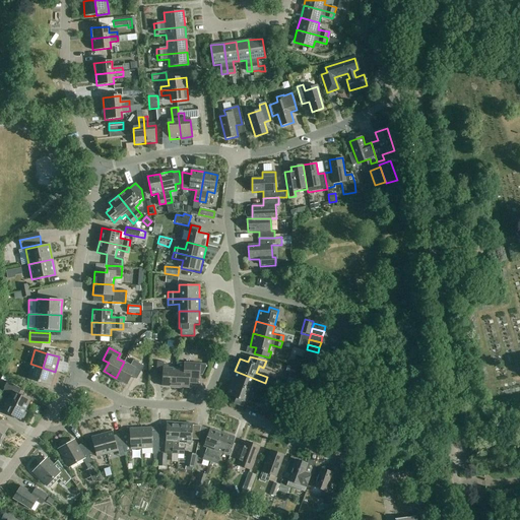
[(124,362),(116,378),(128,384),(132,376),(137,379),(143,367),(133,361),(131,366),(124,362)]
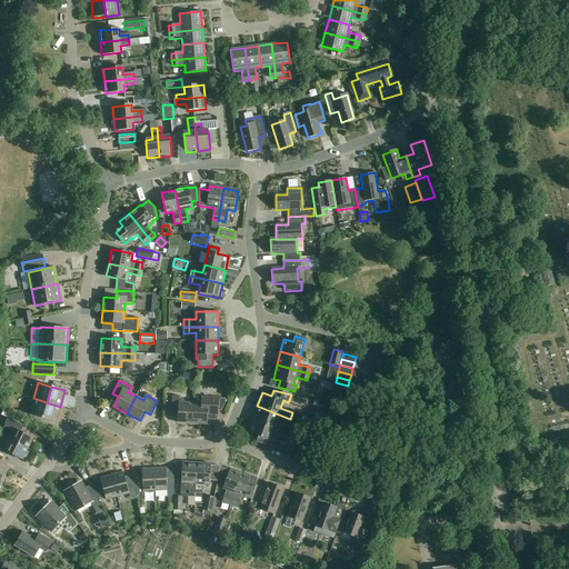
[(178,422),(192,423),(193,403),(186,403),(182,399),(179,398),(179,396),(172,396),(171,411),(178,412),(178,422)]
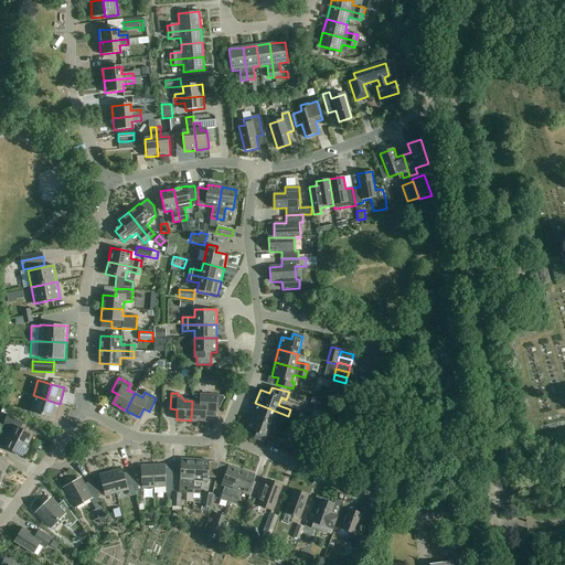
[(29,412),(42,415),(46,400),(33,395),(29,412)]
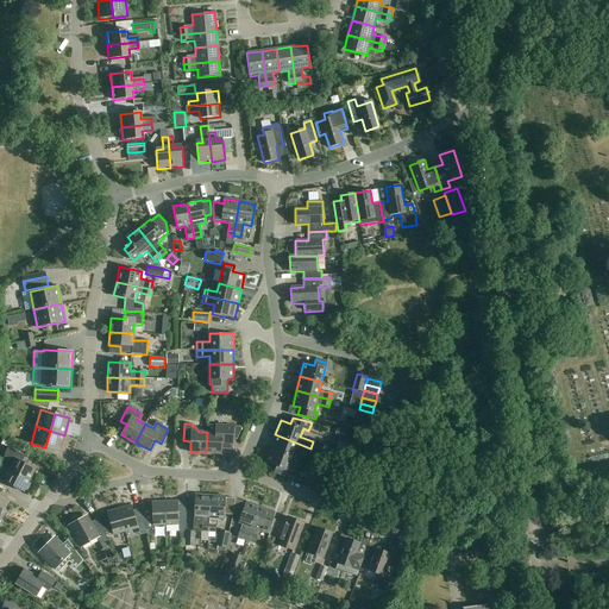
[(207,432),(206,453),(220,453),(221,449),(232,450),(232,439),(237,440),(240,431),(240,427),(230,426),(215,426),(214,432),(207,432)]
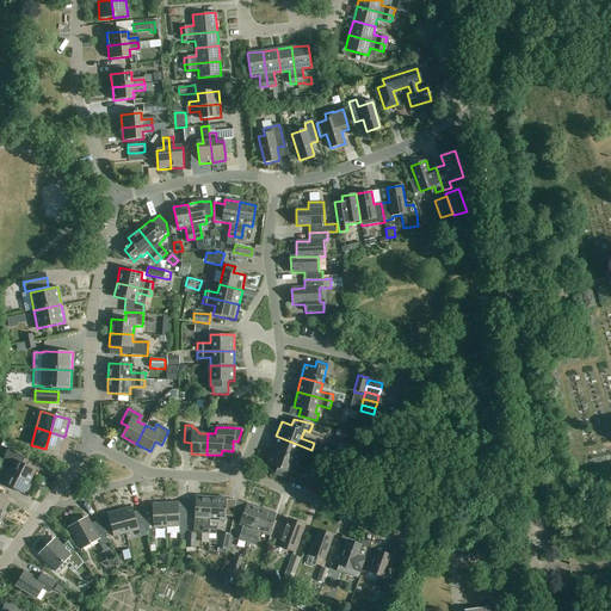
[(341,431),(338,446),(353,450),(358,436),(341,431)]
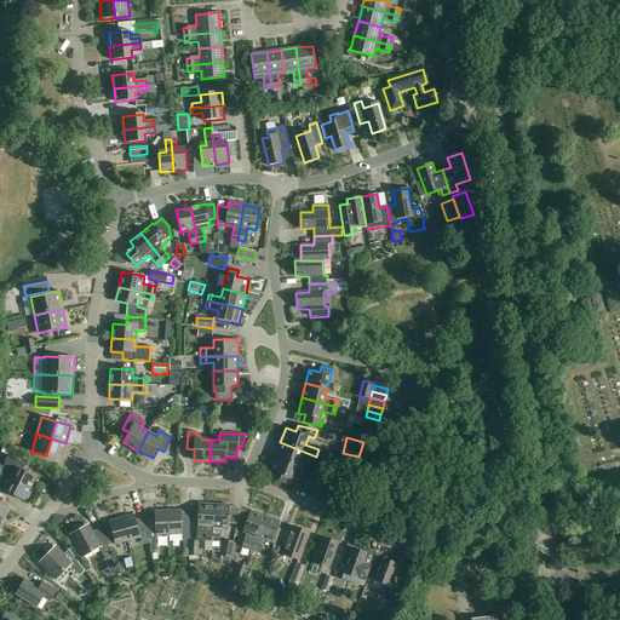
[(51,438),(46,455),(61,460),(65,443),(51,438)]
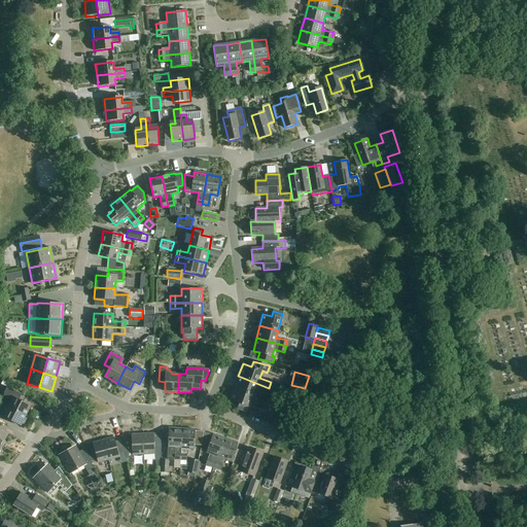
[(238,376),(234,388),(253,396),(255,389),(267,393),(269,388),(238,376)]
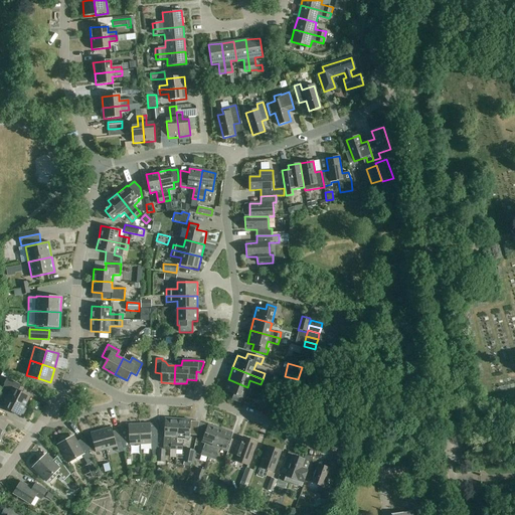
[(4,386),(0,392),(0,393),(25,406),(30,396),(18,390),(21,385),(7,378),(4,386)]
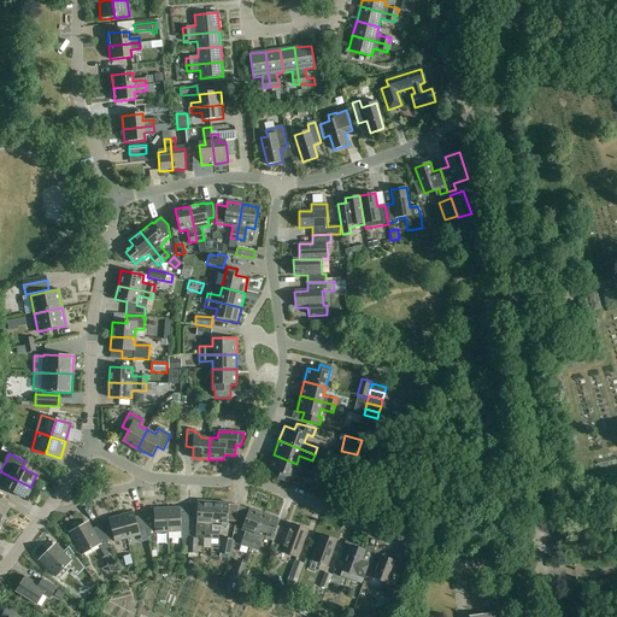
[(288,483),(297,464),(274,454),(268,469),(280,472),(277,480),(288,483)]
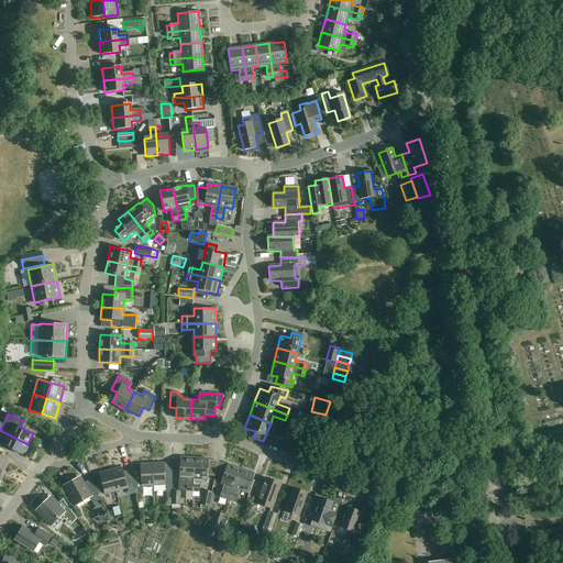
[(0,442),(1,443),(2,444),(2,445),(22,455),(24,452),(25,453),(29,448),(26,446),(28,445),(28,444),(0,430),(0,442)]
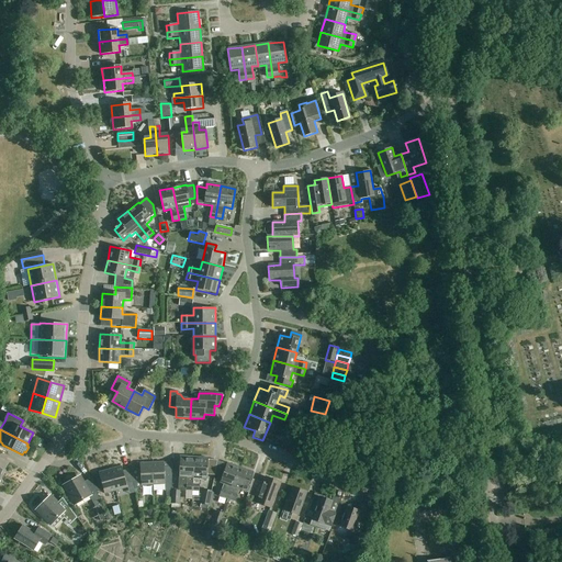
[(186,491),(192,491),(194,458),(180,457),(179,479),(180,479),(187,479),(186,491)]
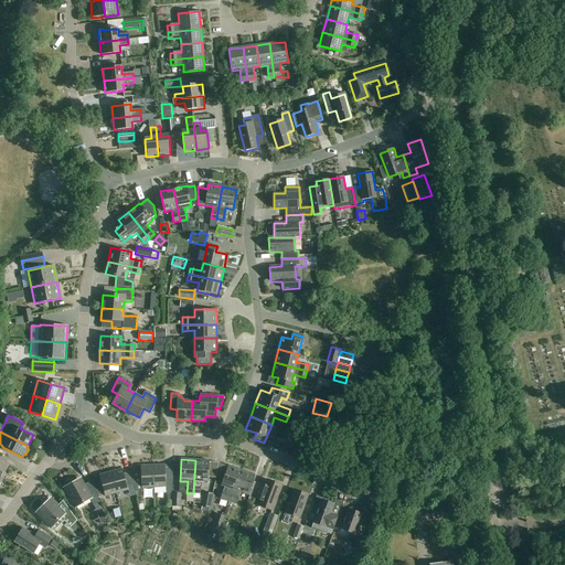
[(195,460),(193,493),(200,493),(201,482),(208,482),(209,460),(195,460)]
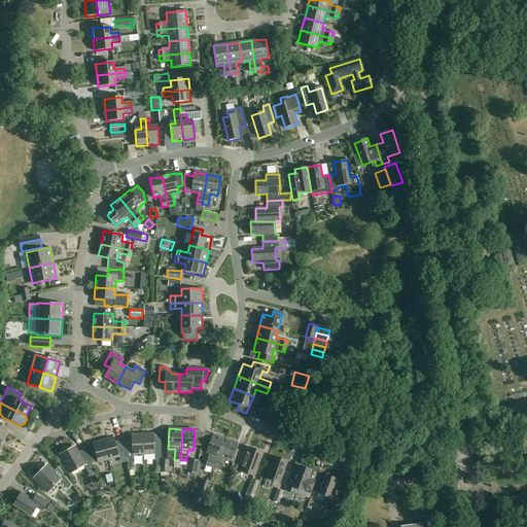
[(143,434),(144,455),(153,454),(154,460),(155,460),(161,460),(162,451),(163,436),(153,437),(152,433),(143,434)]
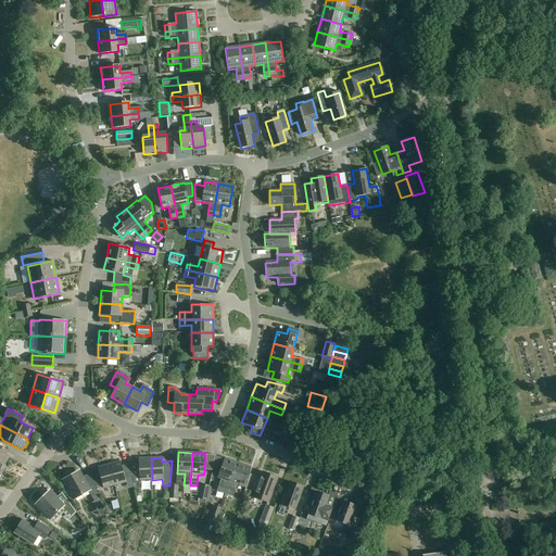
[(129,464),(131,477),(133,483),(140,483),(139,481),(152,480),(151,458),(138,459),(138,464),(129,464)]
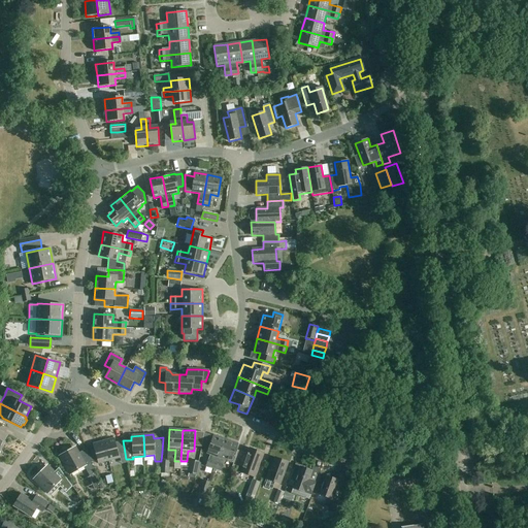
[(206,454),(210,455),(206,466),(215,468),(225,439),(213,435),(206,454)]
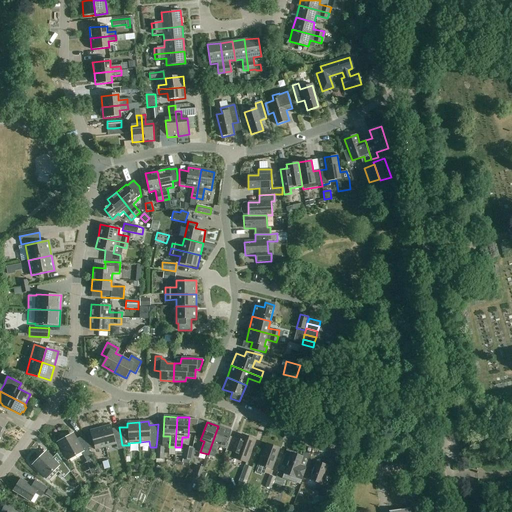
[(101,428),(106,447),(116,444),(115,441),(121,439),(119,427),(113,429),(111,425),(101,428)]
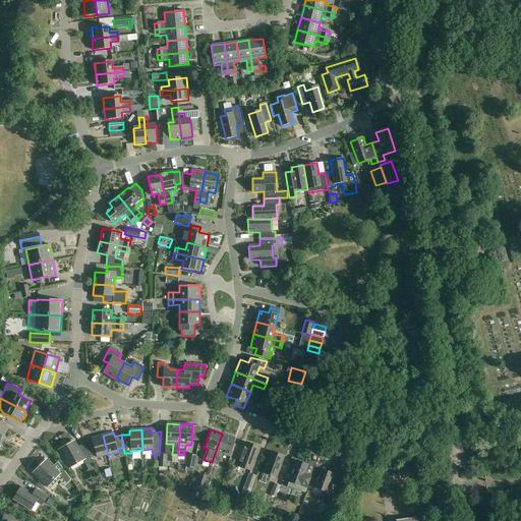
[(222,433),(212,462),(217,464),(221,454),(228,456),(234,439),(222,433)]
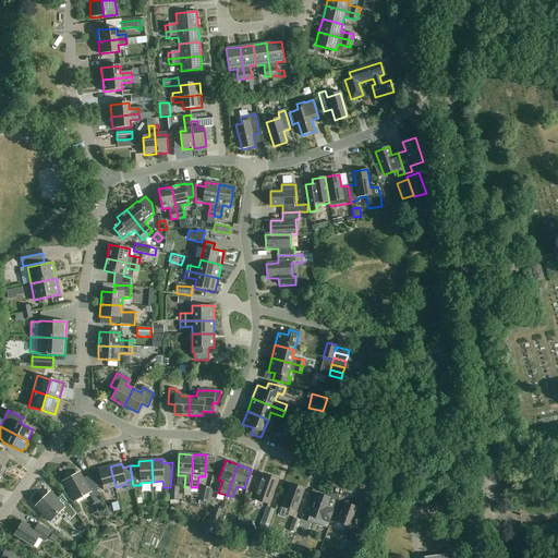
[(91,475),(92,478),(93,481),(96,488),(102,487),(104,489),(116,487),(110,466),(97,470),(98,473),(91,475)]
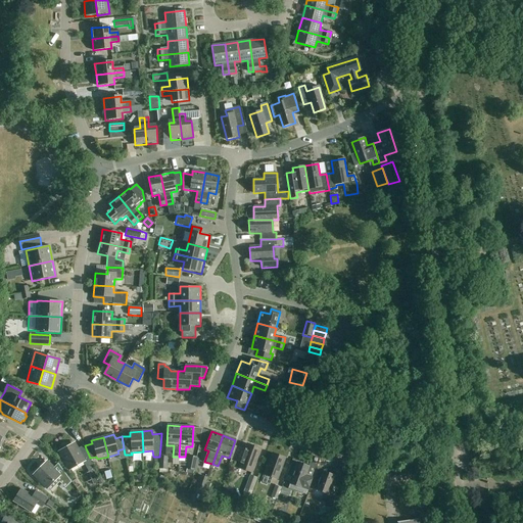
[(83,461),(89,471),(93,468),(90,458),(87,450),(86,448),(80,453),(74,444),(60,452),(70,468),(83,461)]
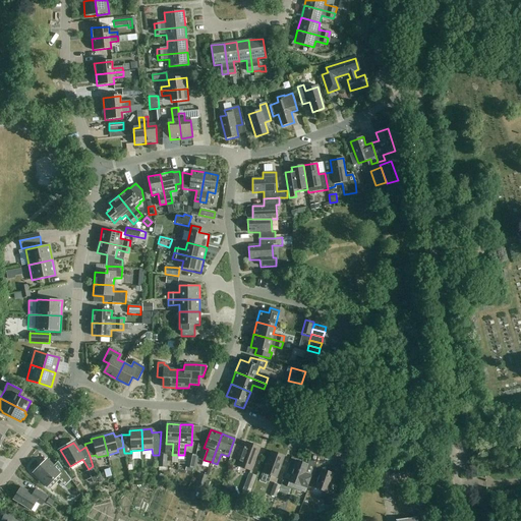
[(234,459),(240,461),(238,466),(251,471),(259,448),(246,443),(244,448),(239,446),(234,459)]
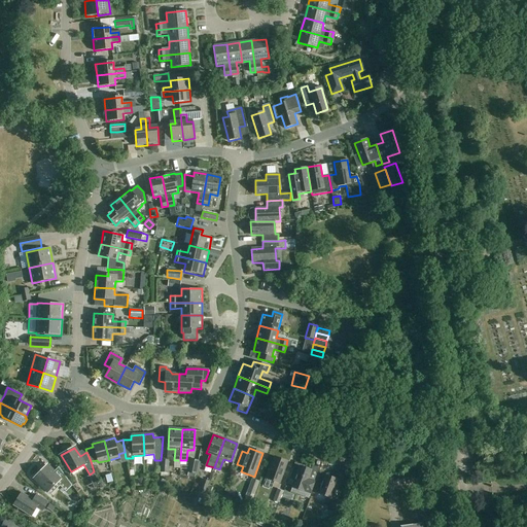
[(280,483),(287,462),(274,457),(267,479),(280,483)]
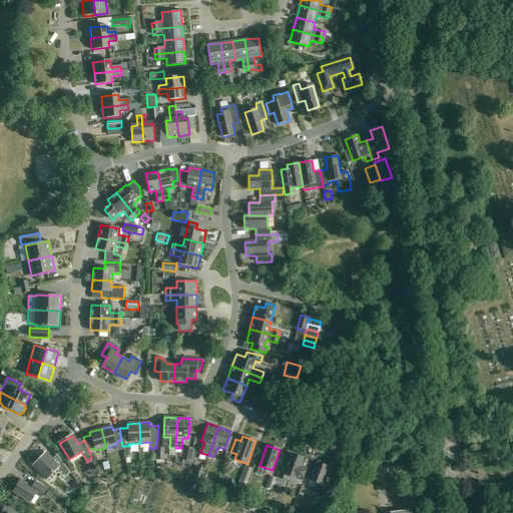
[(190,461),(192,449),(185,447),(183,460),(190,461)]
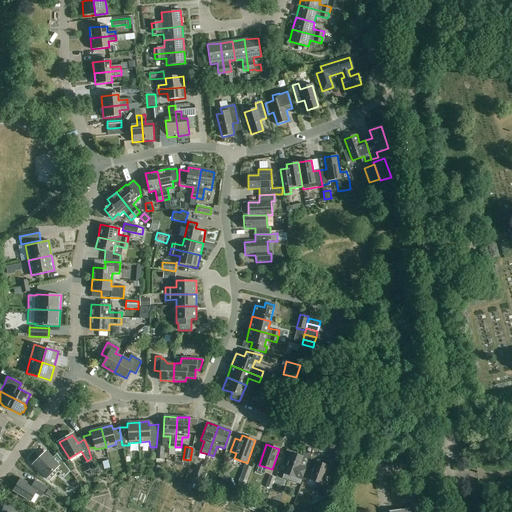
[(63,472),(68,468),(57,453),(51,458),(45,453),(34,464),(46,477),(58,467),(63,472)]
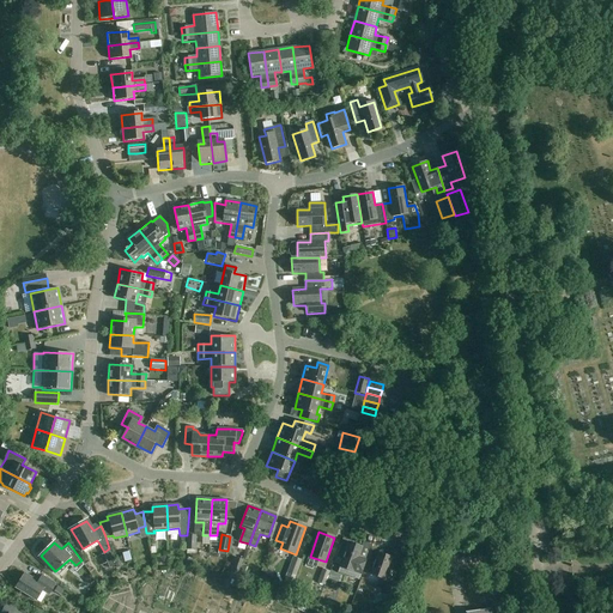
[(335,557),(343,559),(340,566),(360,574),(364,562),(358,559),(362,547),(349,542),(347,548),(340,546),(335,557)]
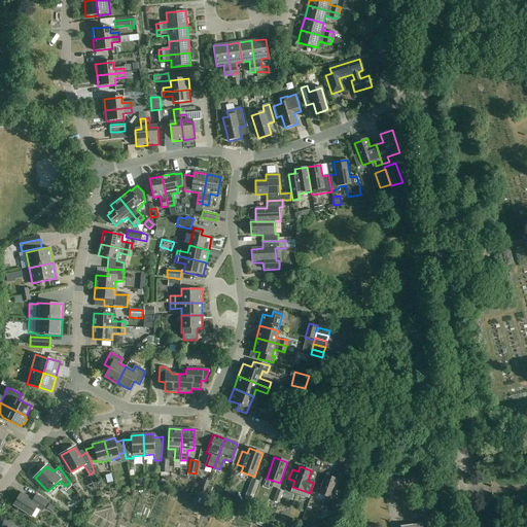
[(335,510),(338,498),(331,496),(338,480),(324,475),(318,493),(325,496),(322,504),(335,510)]
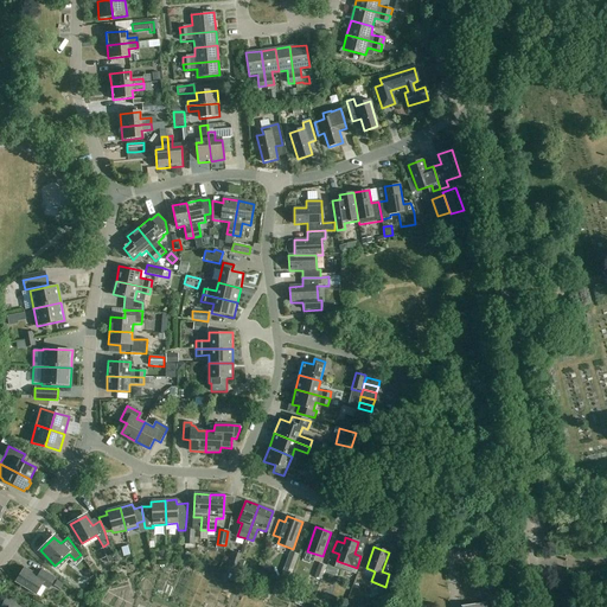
[(291,551),(281,576),(289,580),(299,555),(291,551)]
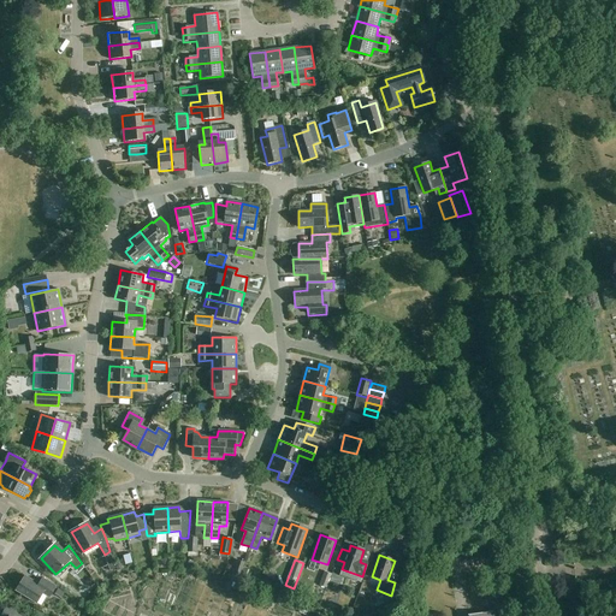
[(237,561),(232,575),(240,578),(244,563),(237,561)]
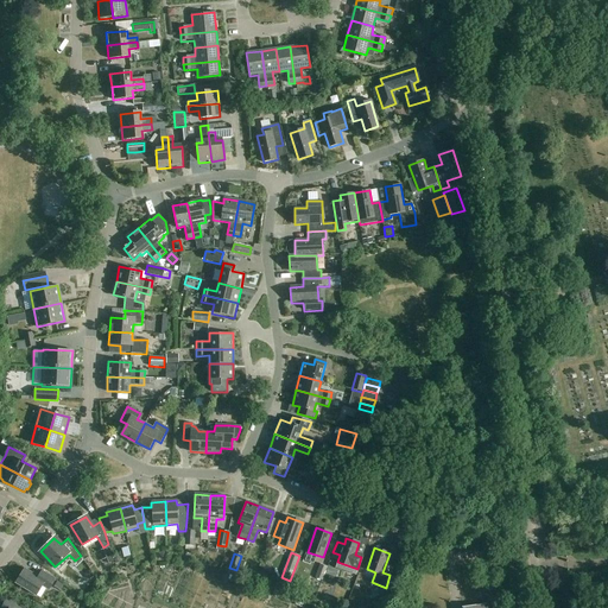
[(321,564),(316,577),(322,580),(327,567),(321,564)]
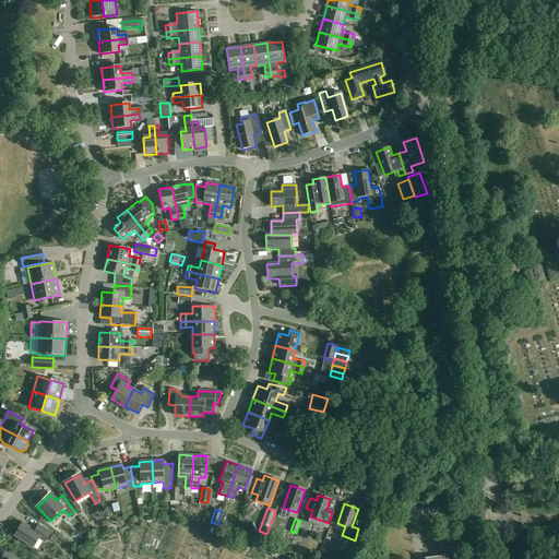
[(298,527),(306,530),(308,523),(301,521),(300,521),(298,527)]
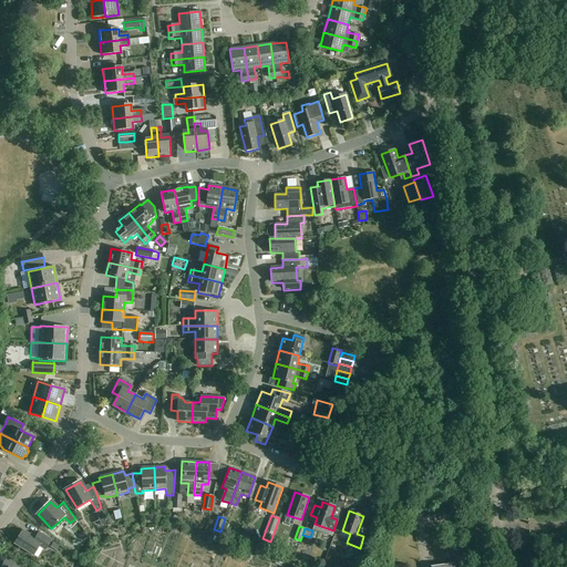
[(31,535),(23,531),(16,544),(34,555),(40,546),(45,549),(52,540),(40,533),(37,537),(31,534),(31,535)]
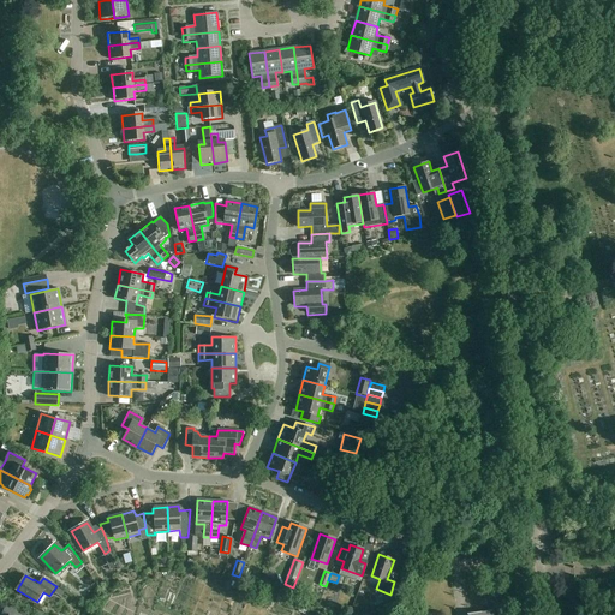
[(94,581),(90,577),(84,581),(89,586),(94,581)]
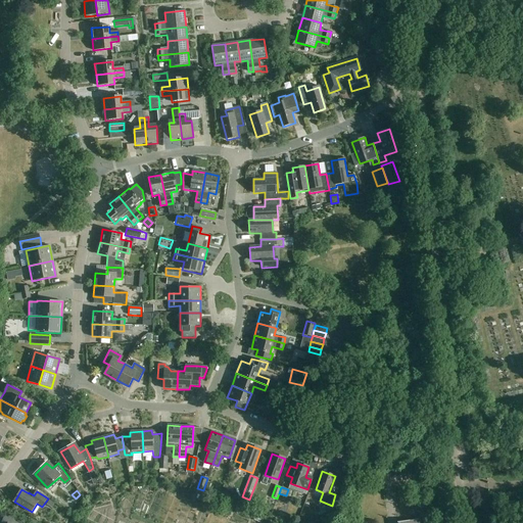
[(221,504),(225,506),(230,493),(225,492),(221,504)]
